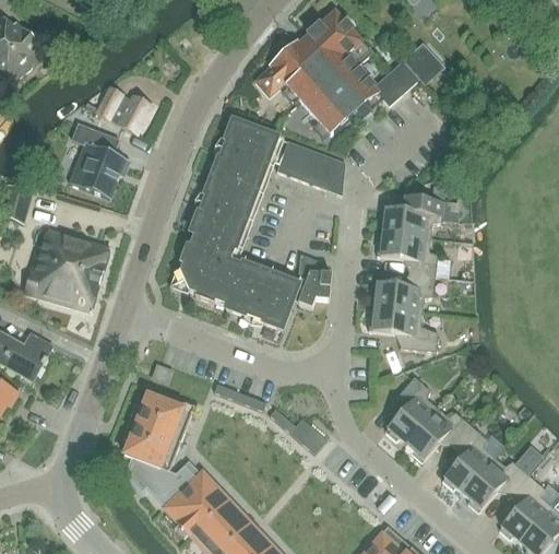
[(365,105),(378,92),(389,104),(417,79),(402,61),(375,86),(356,66),(371,51),(335,10),(299,43),(298,40),(269,66),(271,68),(254,82),(269,97),(284,83),(330,136),(355,113),(360,119),(369,110),(365,105)]
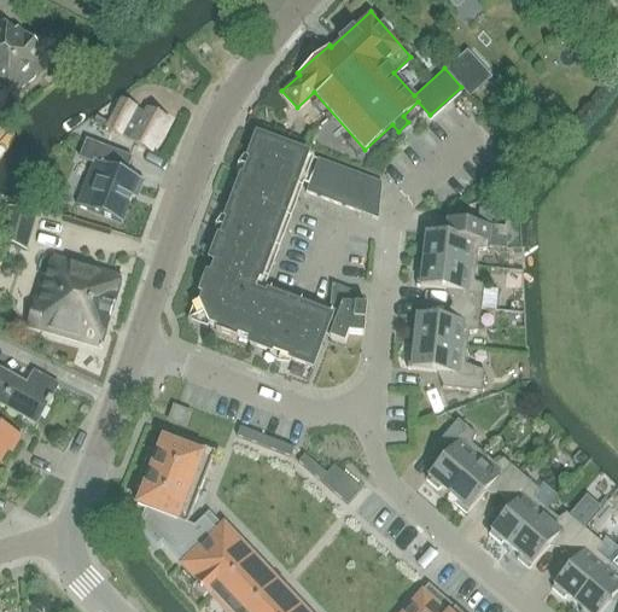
[(0,81),(6,87),(11,92),(33,75),(48,52),(44,47),(16,22),(11,27),(1,17),(0,18),(0,81)]
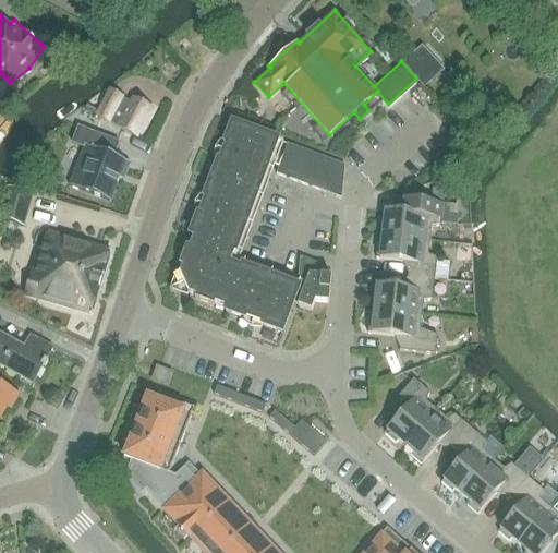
[(443,67),(422,44),(402,60),(423,83),(443,67)]
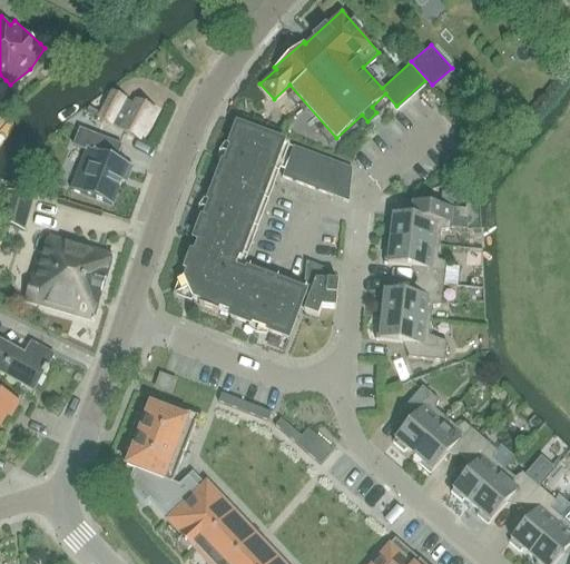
[(125,97),(125,96),(111,88),(97,114),(118,126),(137,136),(154,106),(135,96),(133,100),(125,97)]
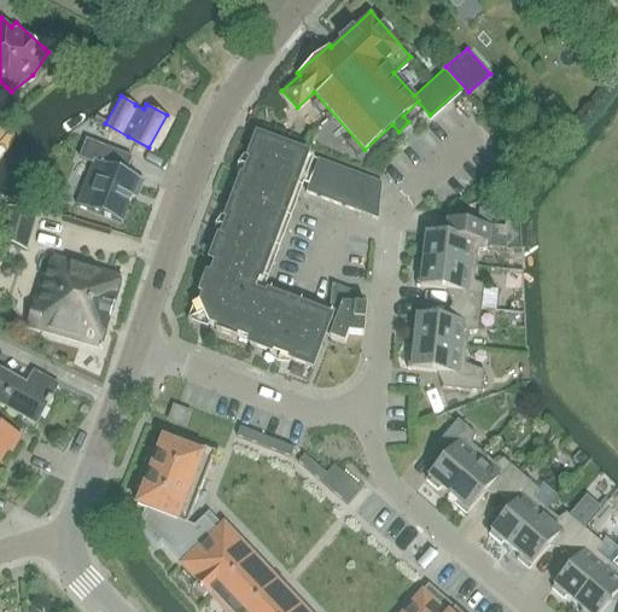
[(349,330),(361,331),(363,332),(366,303),(356,302),(357,291),(356,291),(356,293),(333,291),(332,307),(330,306),(328,307),(333,308),(331,314),(268,290),(267,293),(252,287),(257,273),(261,274),(307,151),(257,133),(249,153),(251,155),(244,175),(242,174),(226,214),(228,215),(221,235),(219,234),(210,255),(214,256),(209,269),(205,268),(198,290),(202,291),(198,298),(209,321),(216,324),(215,327),(237,336),(238,332),(250,337),(249,341),(270,348),(272,345),(291,354),(291,356),(312,363),(324,331),(330,333),(330,334),(344,341),(349,330)]
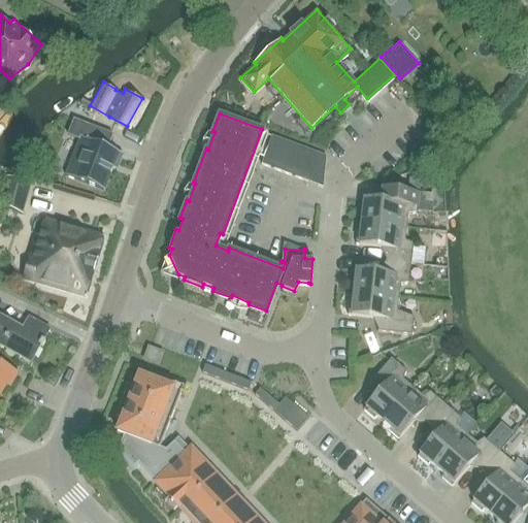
[(72,117),(66,132),(78,136),(64,173),(103,188),(103,187),(118,149),(106,144),(111,131),(72,117)]
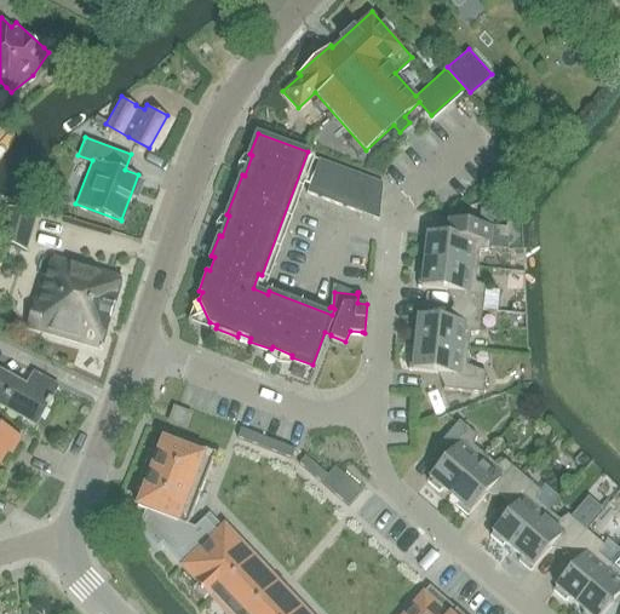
[(343,202),(356,170),(320,156),(306,189),(343,202)]
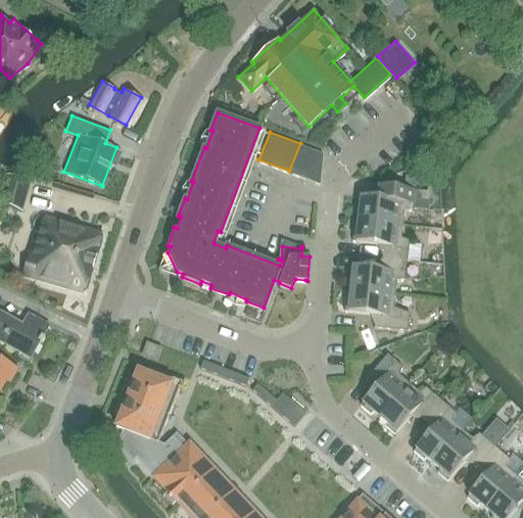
[(300,143),(289,171),(320,183),(323,152),(300,143)]
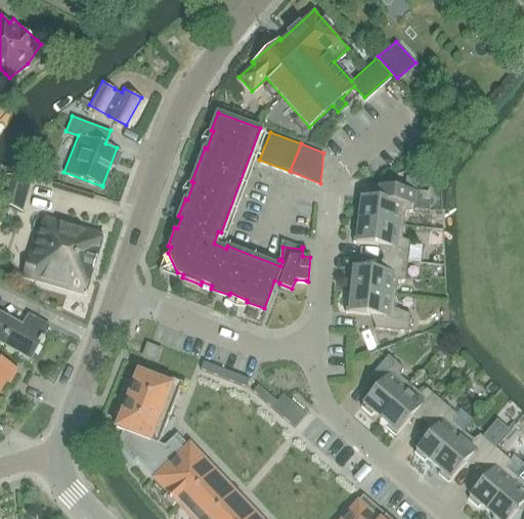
[(0,203),(23,211),(32,180),(7,173),(0,195),(0,203)]
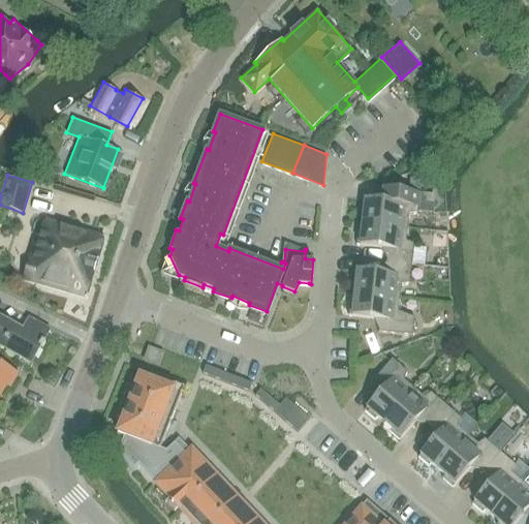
[(362,196),(360,211),(363,211),(362,220),(407,225),(409,212),(417,211),(419,190),(421,177),(410,176),(408,189),(394,187),(381,186),(380,198),(362,196)]
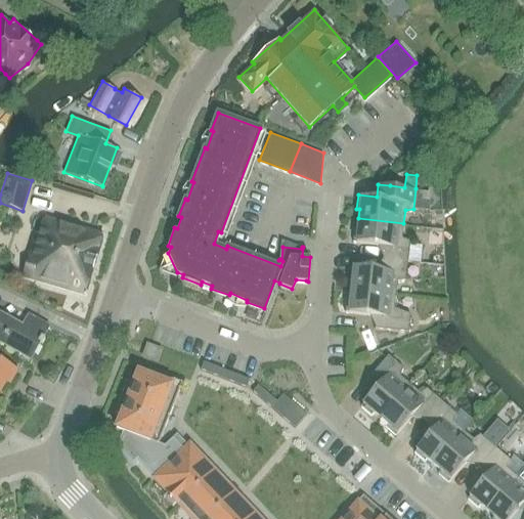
[(85,290),(101,233),(44,217),(40,232),(36,230),(24,272),(85,290)]
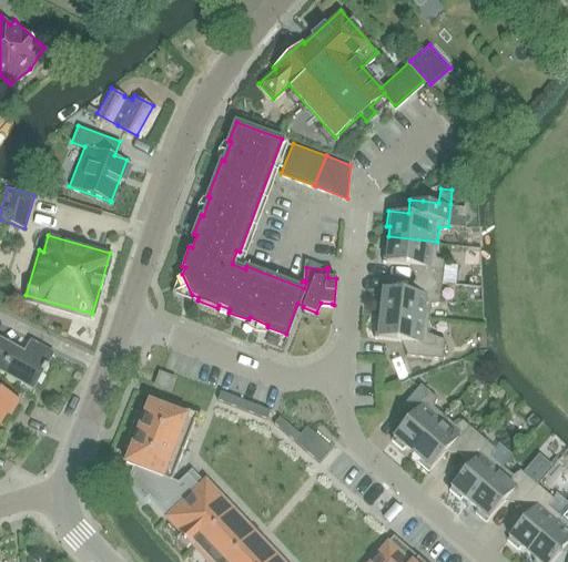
[(436,255),(437,242),(388,236),(387,245),(384,245),(383,259),(416,264),(415,277),(442,281),(444,258),(436,255)]
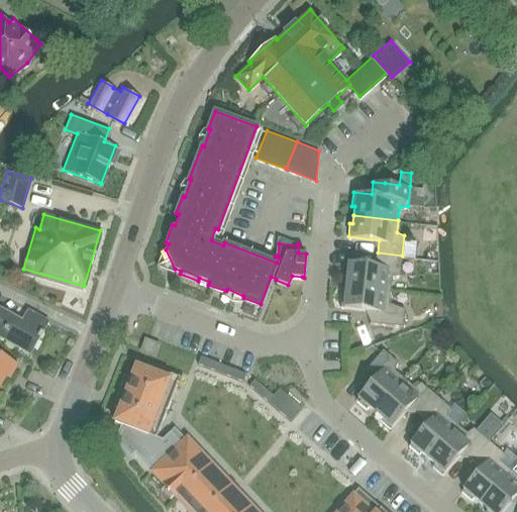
[(400,274),(402,256),(378,252),(376,265),(345,262),(343,275),(347,275),(346,284),(391,289),(392,275),(400,274)]
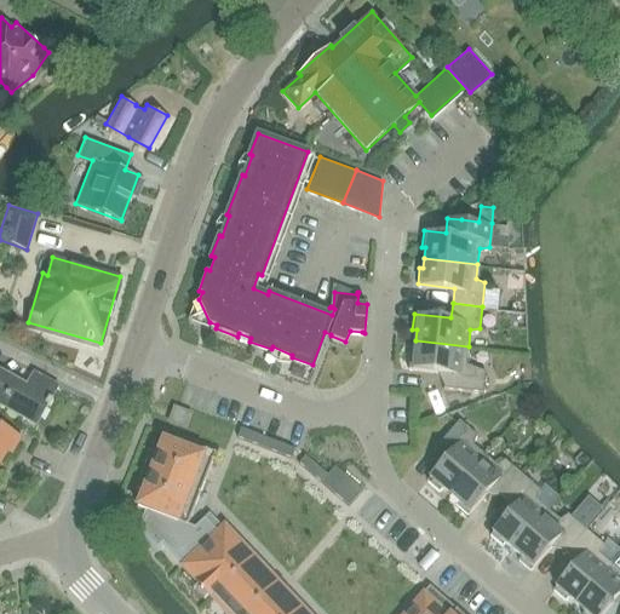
[(466,361),(469,346),(415,340),(414,351),(409,350),(408,367),(445,371),(443,385),(483,390),(486,369),(466,361)]
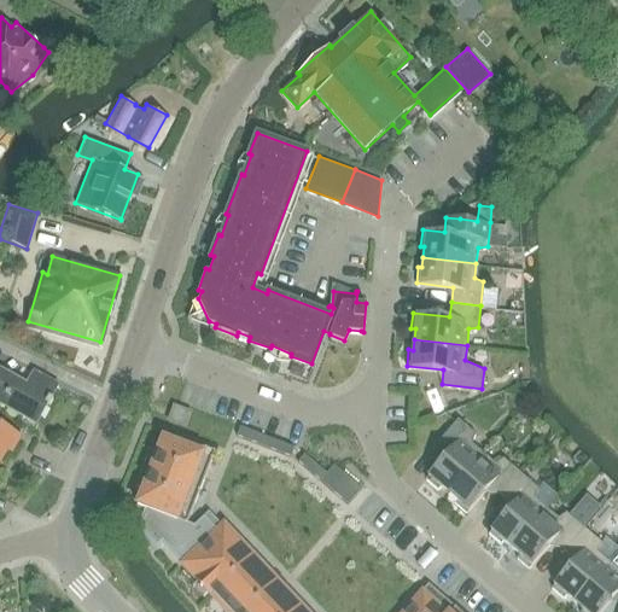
[(0,398),(3,401),(35,418),(56,380),(33,367),(25,379),(0,365),(0,398)]
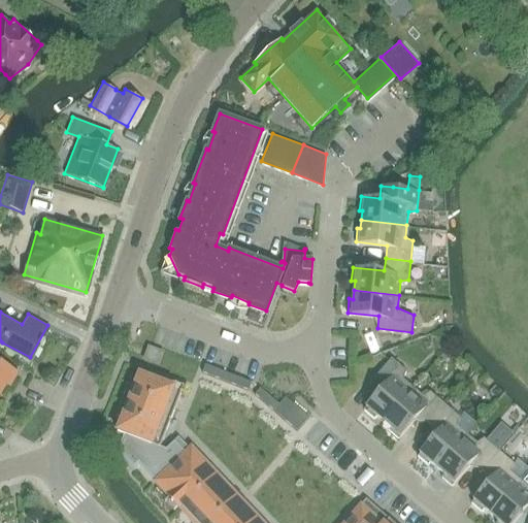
[(149,346),(144,356),(157,361),(161,350),(149,346)]
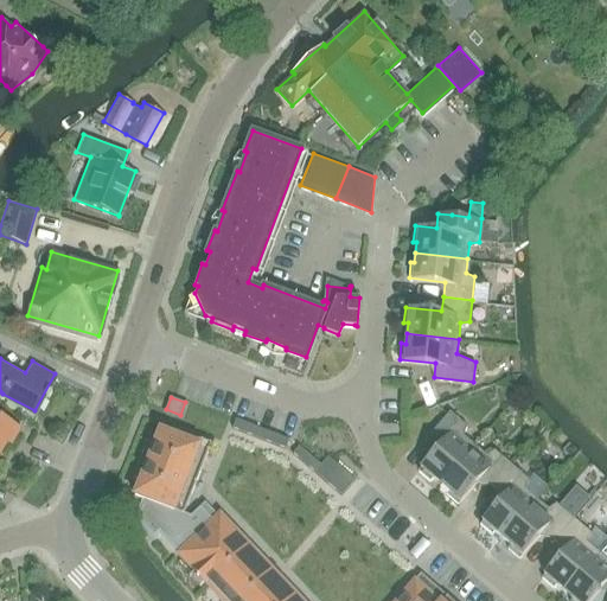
[(440,483),(474,442),(462,433),(467,423),(449,409),(430,430),(441,440),(417,467),(430,478),(433,475),(440,483)]
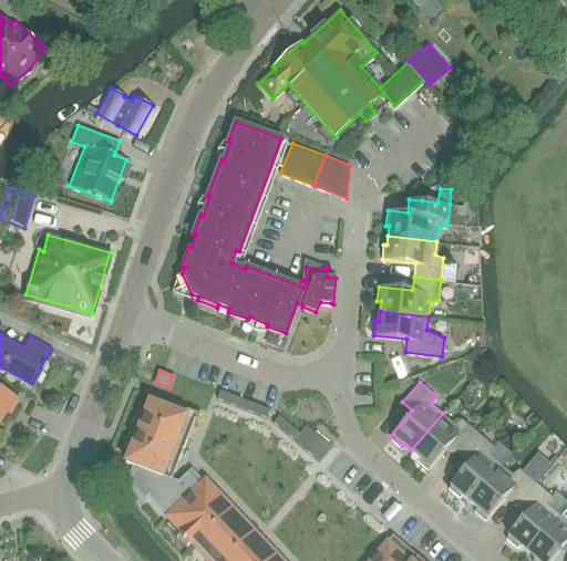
[(0,412),(3,406),(7,408),(13,397),(0,388),(0,412)]
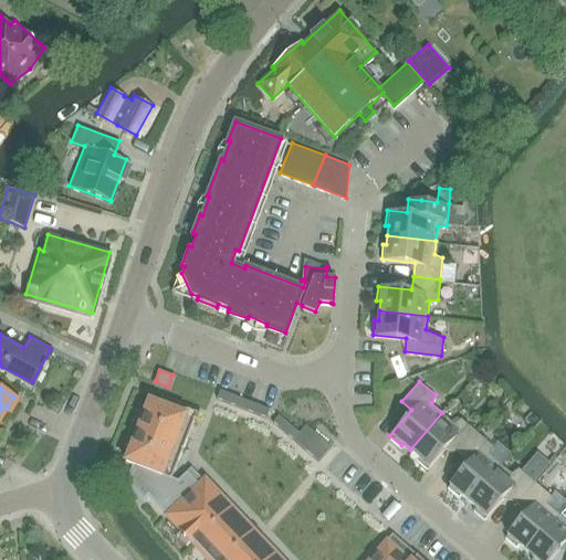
[(217,395),(240,405),(266,415),(270,407),(220,388),(217,395)]
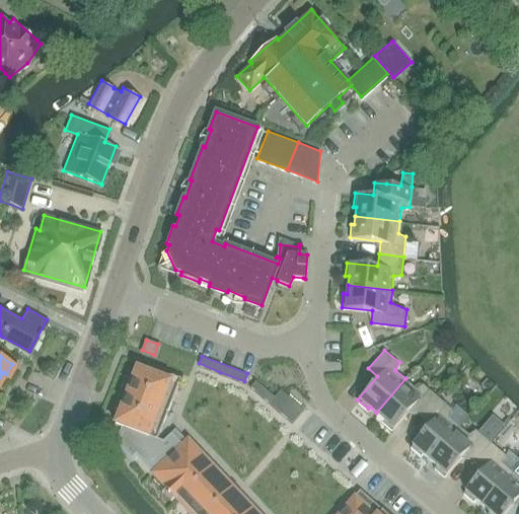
[(120,393),(114,407),(120,409),(116,422),(124,425),(121,433),(116,438),(132,455),(136,451),(153,469),(152,470),(159,478),(193,513),(261,513),(188,437),(187,438),(182,442),(171,431),(163,438),(157,436),(180,376),(154,366),(152,371),(143,368),(137,366),(132,378),(126,376),(121,389),(119,392),(120,393)]
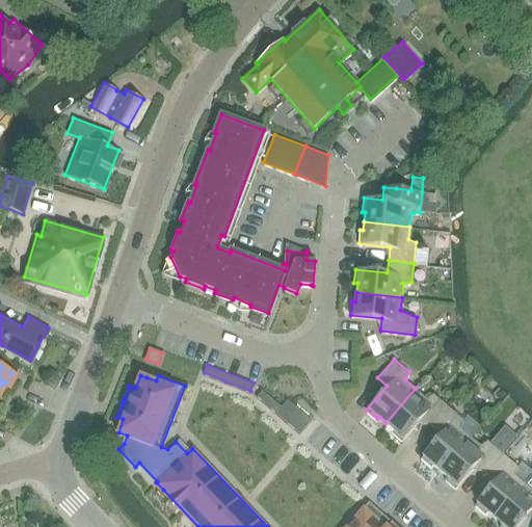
[(257,394),(276,411),(282,404),(262,388),(257,394)]
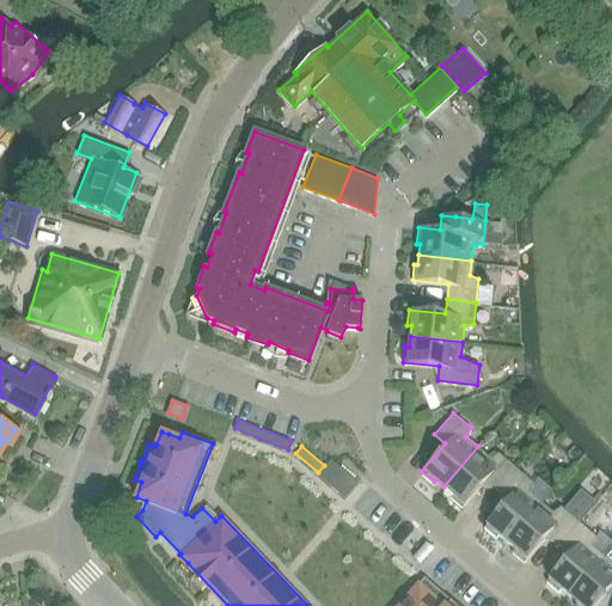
[(496,489),(515,466),(499,451),(490,457),(478,446),(444,487),(452,493),(450,496),(461,507),(485,479),(496,489)]
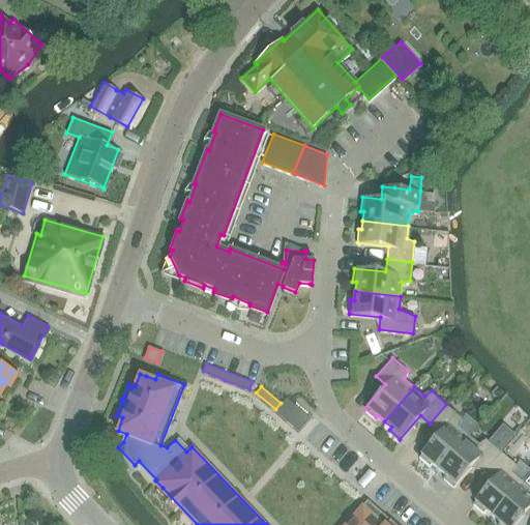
[(281,403),(275,409),(298,430),(310,416),(301,409),(287,396),(281,403)]
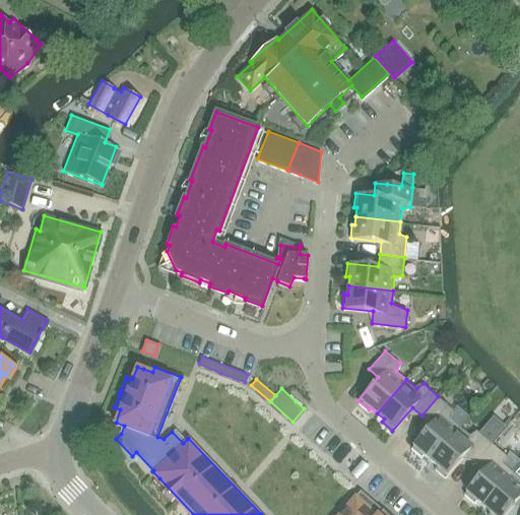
[(430,459),(459,425),(449,416),(453,408),(438,396),(421,415),(431,424),(410,446),(421,455),(424,453),(430,459)]
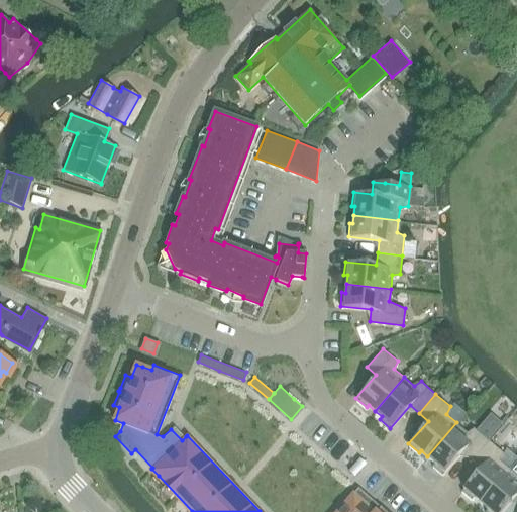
[(456,422),(427,456),(434,463),(432,465),(442,474),(462,450),(472,458),(488,439),(502,423),(491,413),(477,429),(474,426),(467,431),(456,422)]
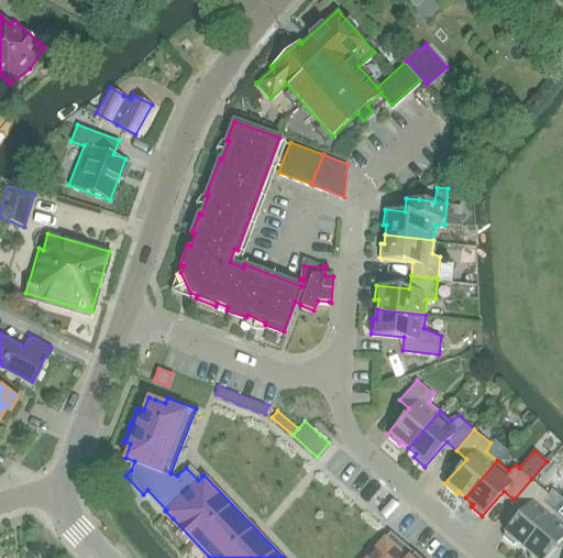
[(548,493),(534,481),(531,479),(514,500),(523,507),(501,534),(514,544),(516,540),(522,547),(554,510),(543,501),(548,493)]
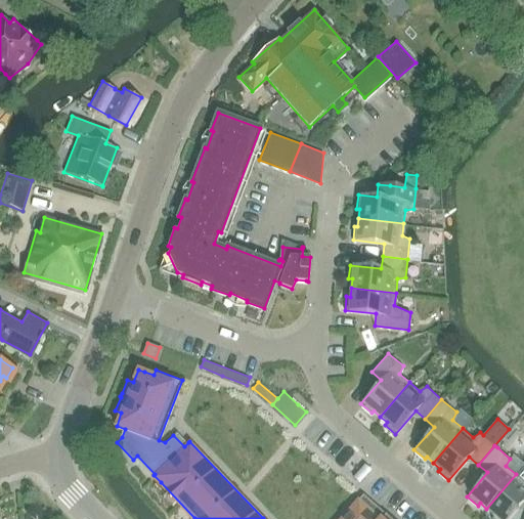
[(508,518),(522,503),(523,504),(523,465),(516,474),(486,509),(493,514),(491,517),(493,518),(508,518)]
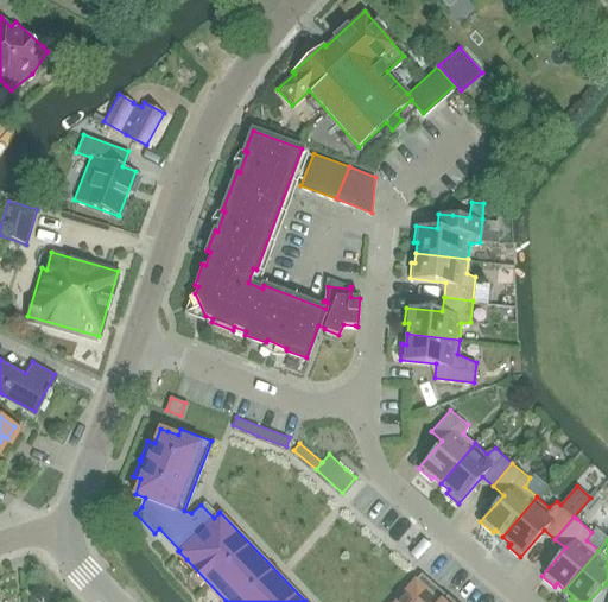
[(456,601),(422,571),(394,601),(456,601)]
